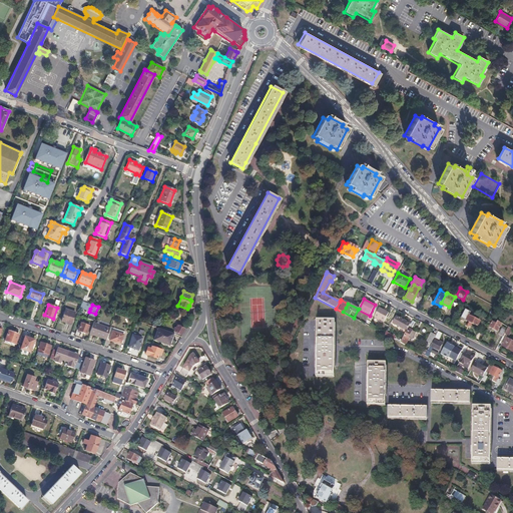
[(389,312),(380,307),(375,316),(384,322),(389,312)]
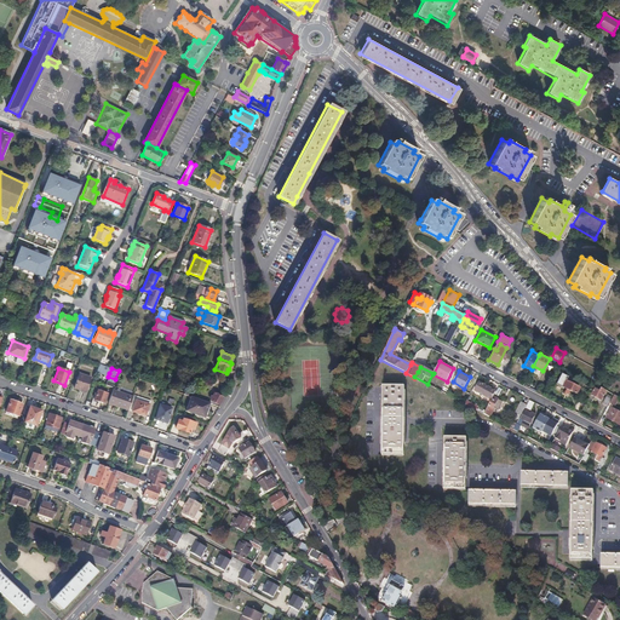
[(90,377),(79,373),(73,388),(84,392),(90,377)]
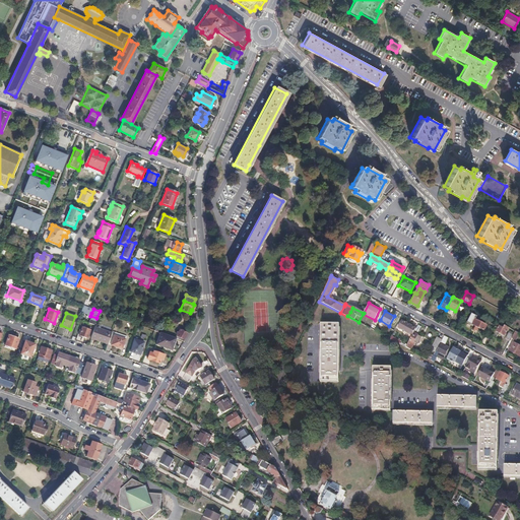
[(471,324),(475,316),(470,313),(466,321),(471,324)]
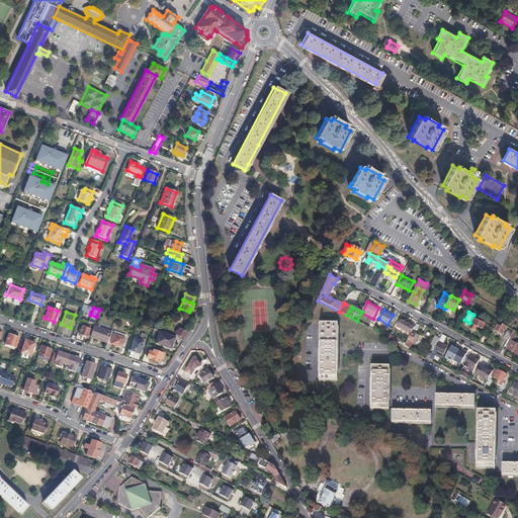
[(94,324),(96,317),(90,315),(88,322),(94,324)]
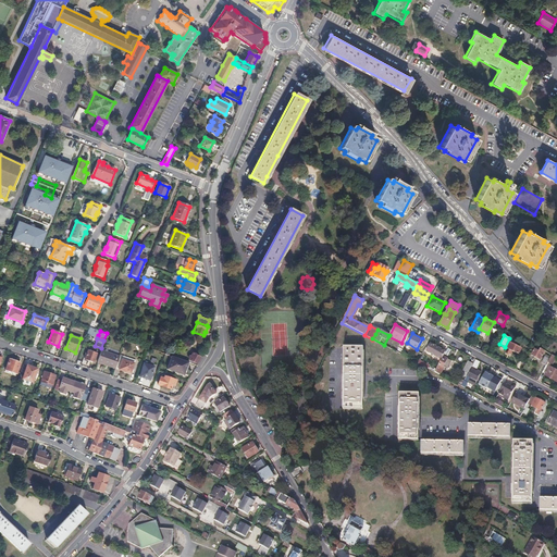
[(508,342),(505,347),(510,350),(512,351),(517,354),(520,348),(512,344),(508,342)]
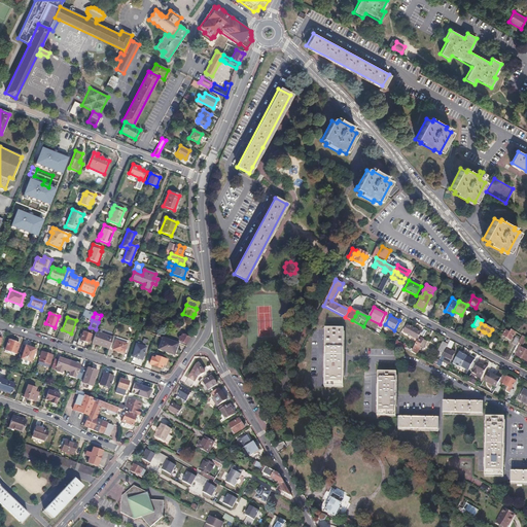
[(408,324),(403,331),(418,340),(419,337),(421,334),(415,329),(415,328),(408,324)]
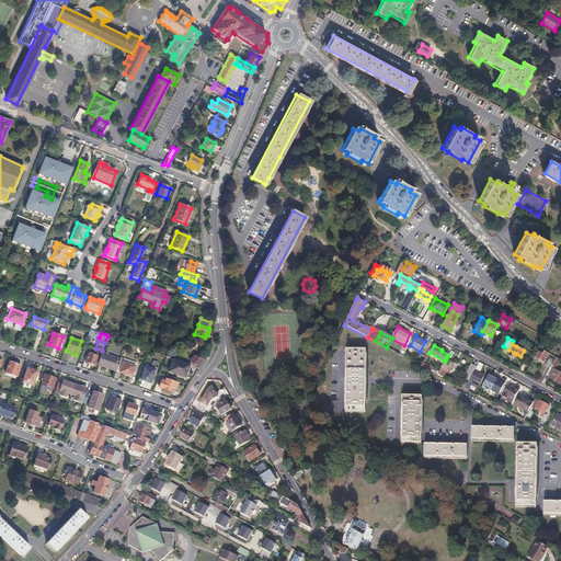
[(366,350),(346,350),(345,411),(365,412),(365,385),(365,377),(366,350)]
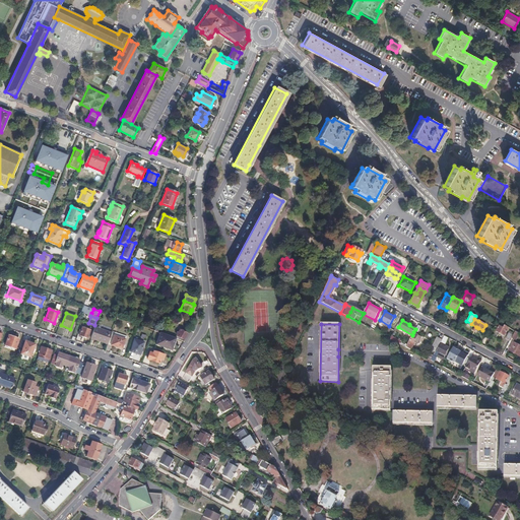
[(503,328),(499,326),(497,331),(499,333),(502,334),(504,336),(509,327),(508,327),(505,325),(503,328)]
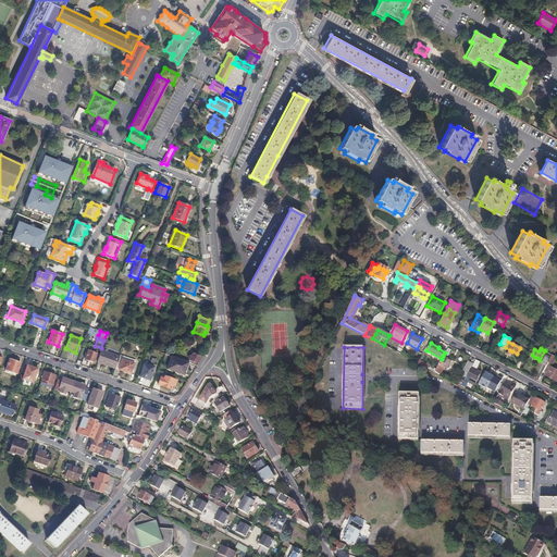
[(116,356),(100,349),(96,361),(106,364),(106,363),(113,367),(116,356)]
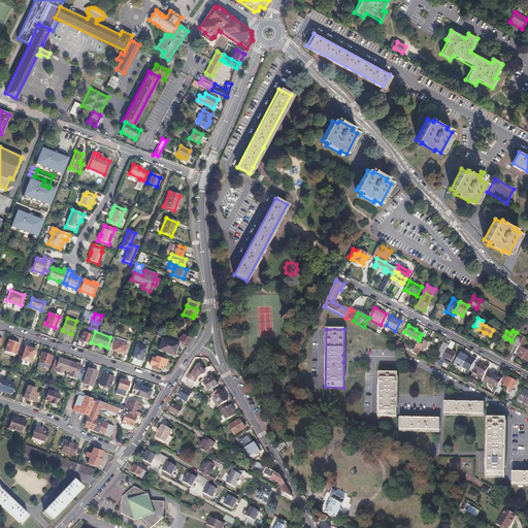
[(91,335),(83,332),(79,340),(88,343),(91,335)]
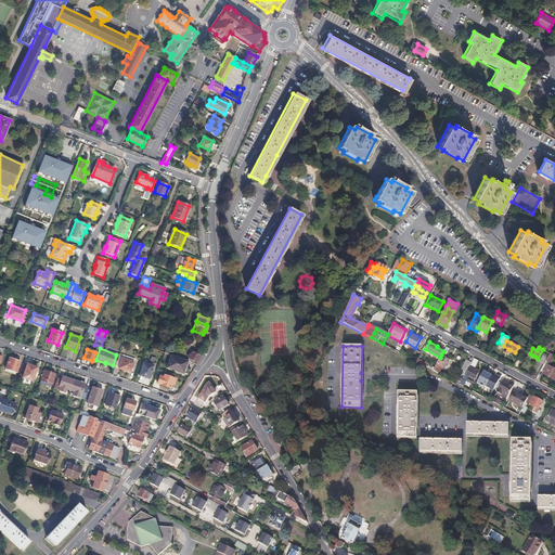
[(119,352),(118,355),(114,366),(129,372),(134,358),(119,352)]
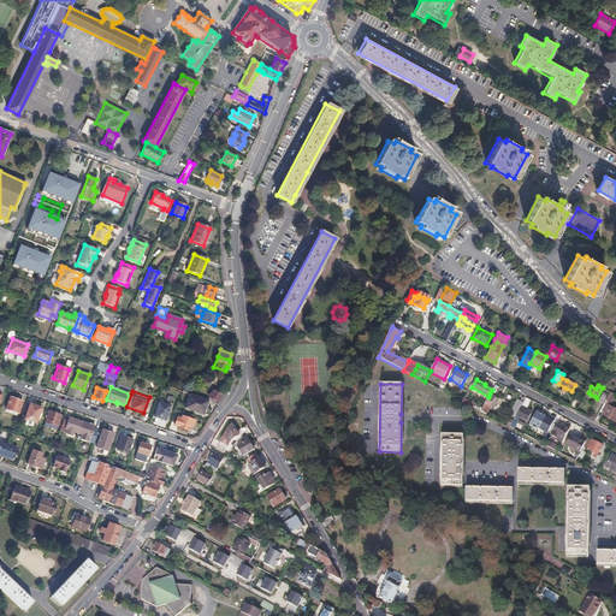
[(221,396),(213,391),(208,397),(217,403),(221,396)]
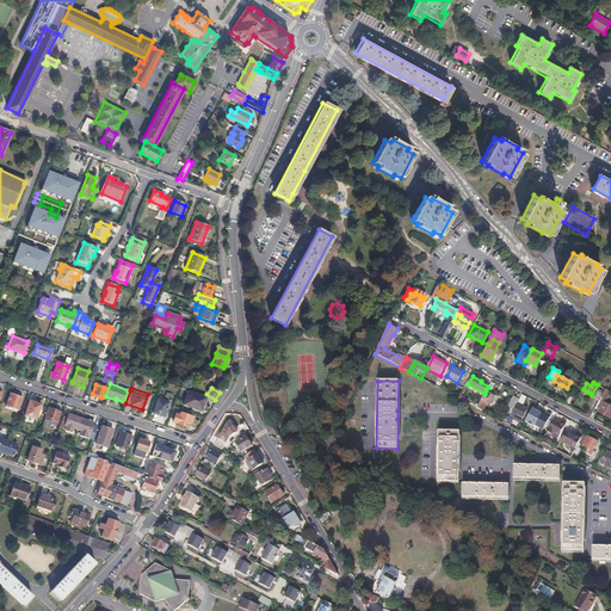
[(130,390),(128,390),(124,402),(116,399),(116,400),(125,403),(130,390)]
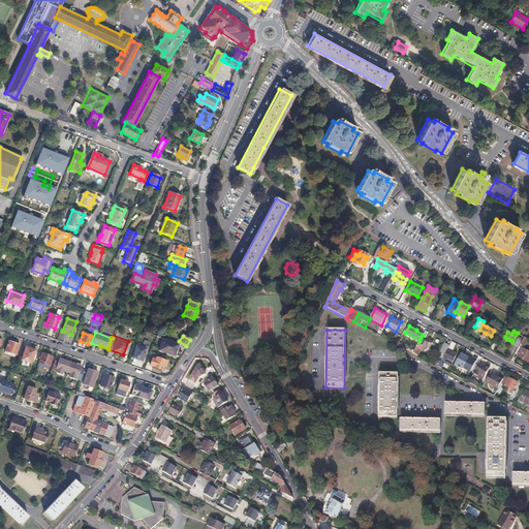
[(179,344),(162,339),(158,350),(166,353),(166,351),(176,354),(179,344)]
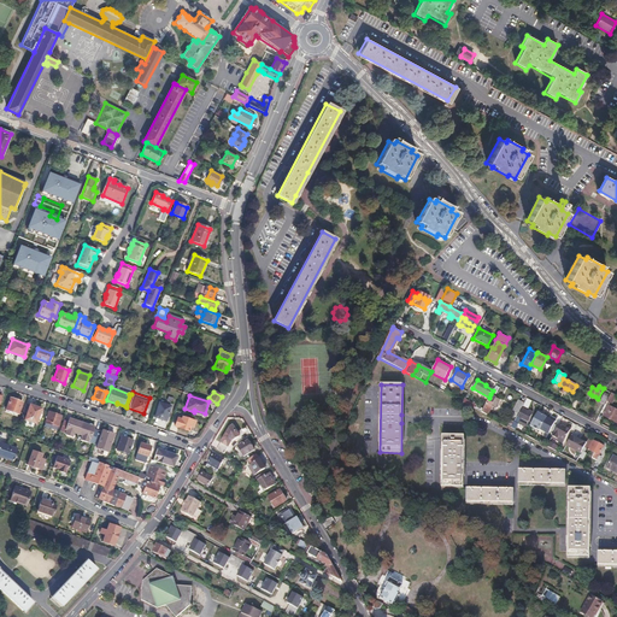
[(22,403),(9,398),(5,410),(17,415),(22,403)]
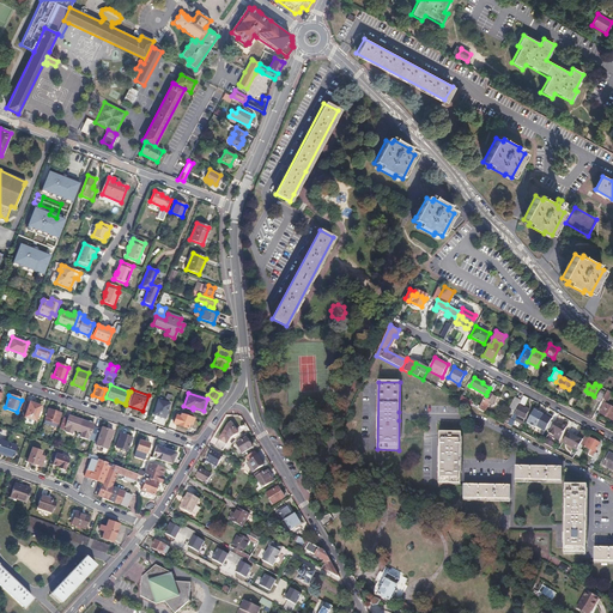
[(520,400),(515,398),(510,407),(515,411),(520,400)]
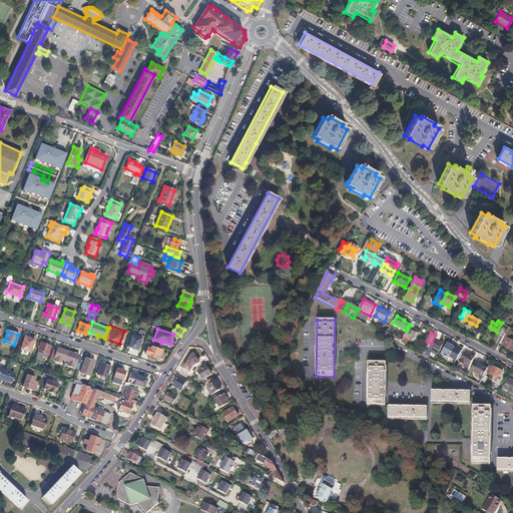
[(141,338),(131,335),(127,347),(137,350),(141,338)]
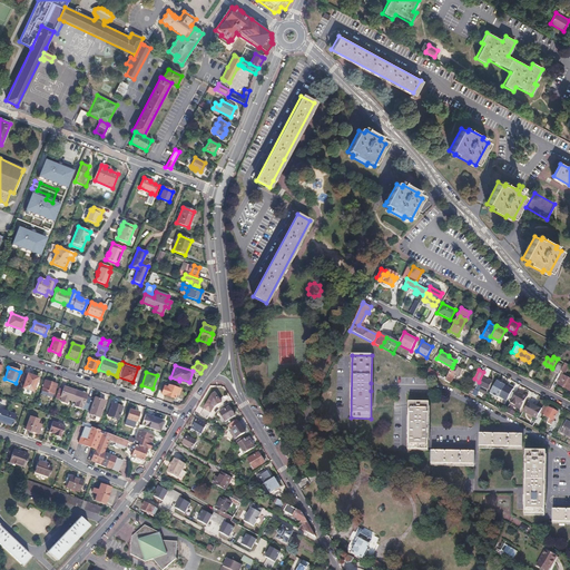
[(37,377),(23,373),(20,381),(23,382),(21,387),(32,392),(37,377)]
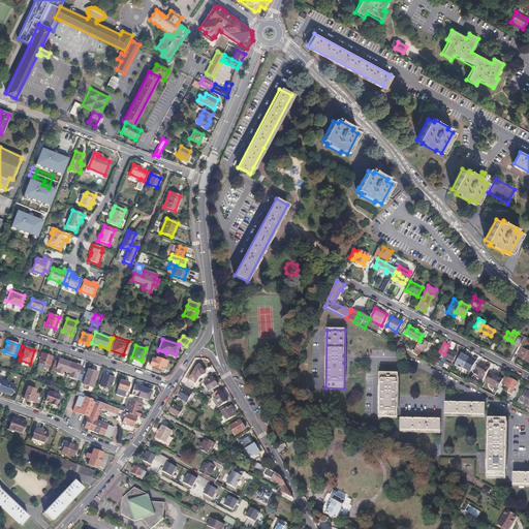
[(528,351),(521,348),(517,356),(528,363),(528,351)]
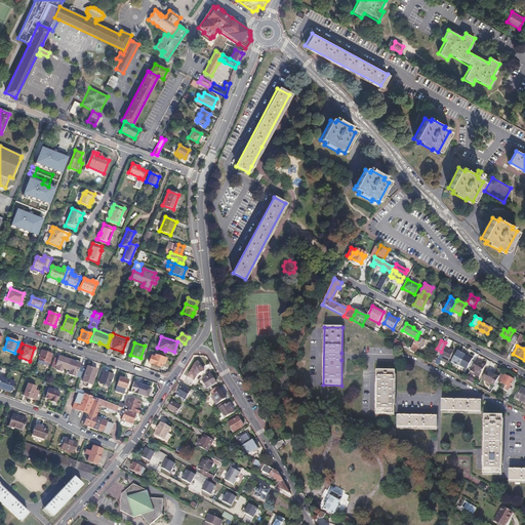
[(441,354),(444,356),(442,360),(446,363),(453,351),(450,349),(449,350),(445,348),(441,354)]
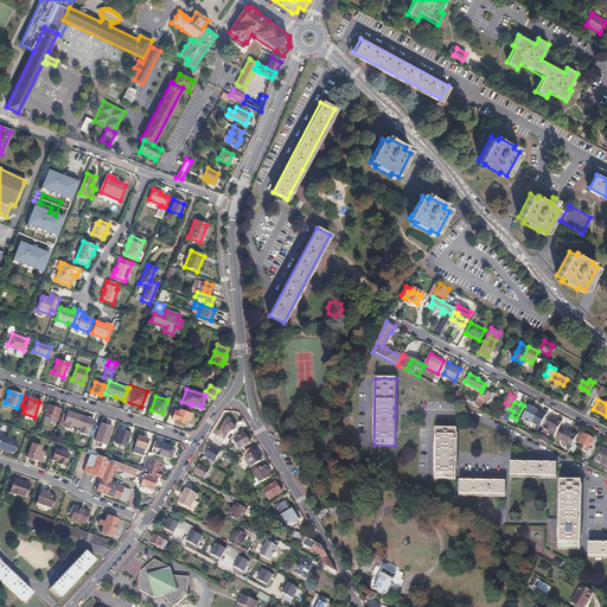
[(59,409),(48,404),(43,420),(55,423),(59,409)]
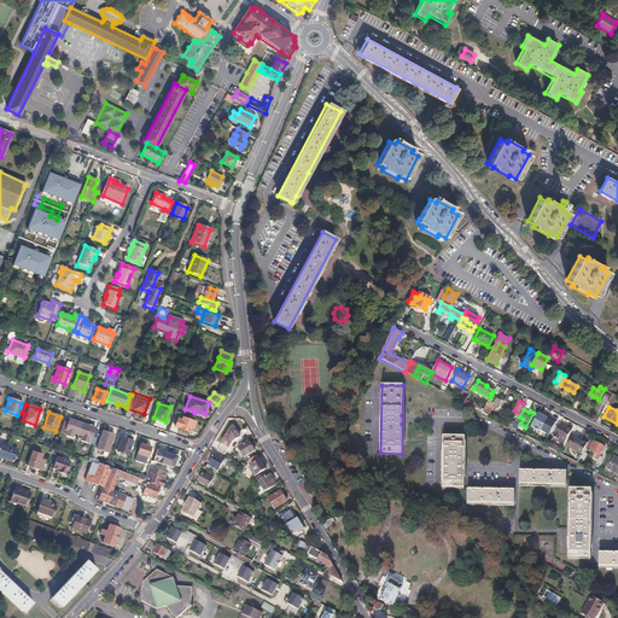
[(557,421),(538,412),(531,425),(549,435),(557,421)]
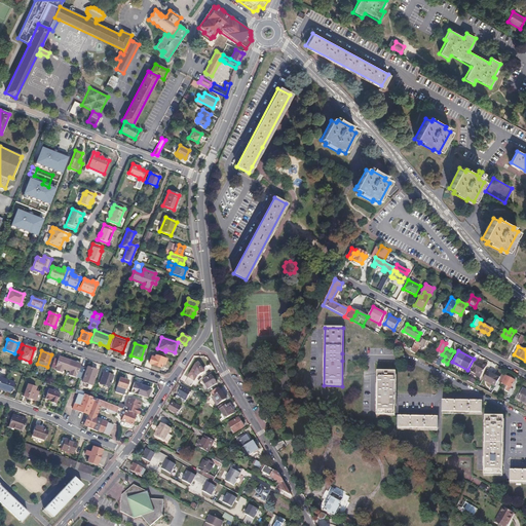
[(153,358),(150,357),(148,363),(160,367),(162,363),(163,359),(154,354),(153,358)]
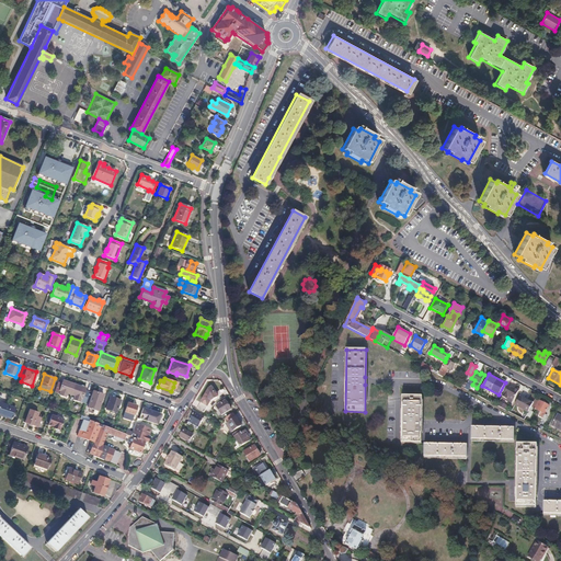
[(61,382),(57,381),(55,389),(70,395),(73,385),(64,381),(63,384),(61,382)]
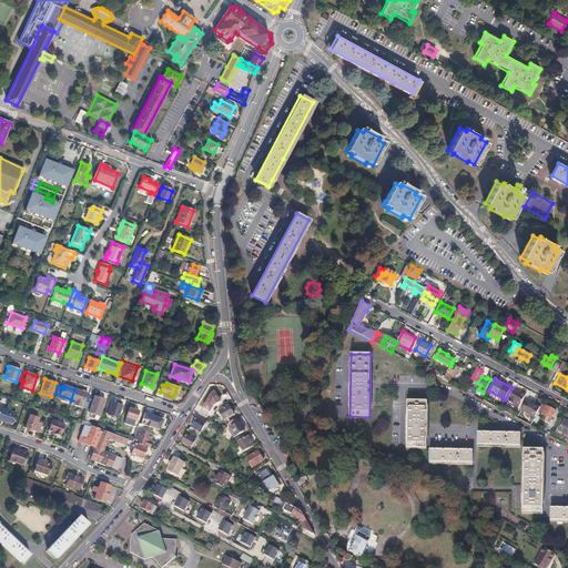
[(525,394),(515,388),(507,403),(517,408),(525,394)]
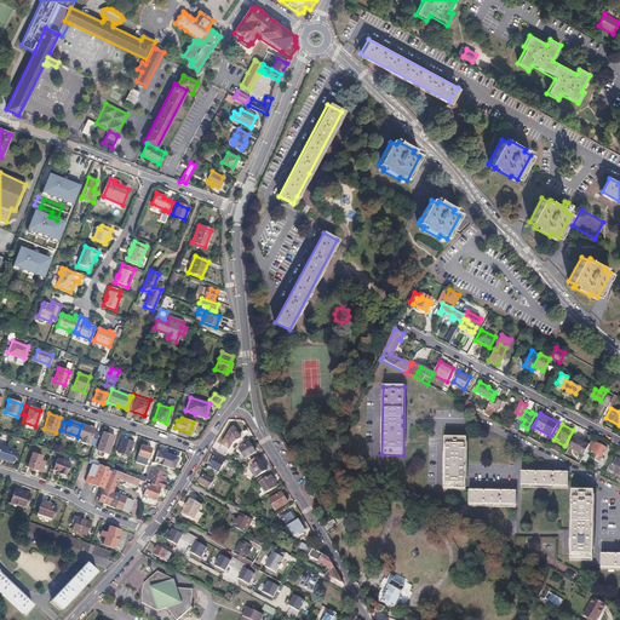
[(87,428),(81,425),(78,436),(90,441),(89,445),(93,447),(98,434),(93,432),(91,431),(92,429),(91,428),(89,426),(87,428)]
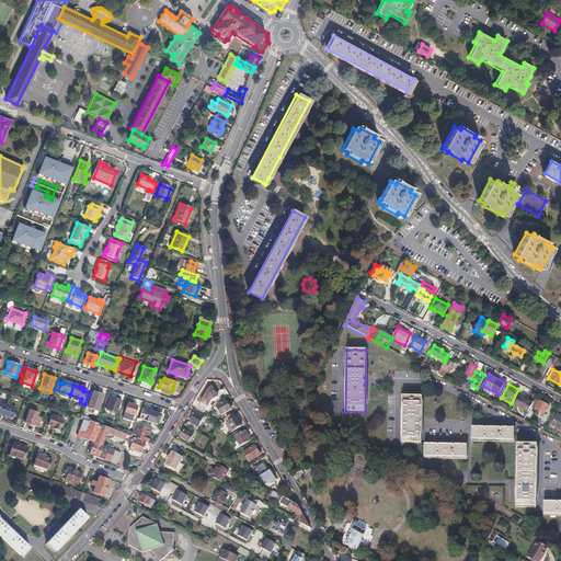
[(212,387),(208,389),(201,402),(202,402),(199,405),(205,409),(210,400),(217,396),(212,387)]
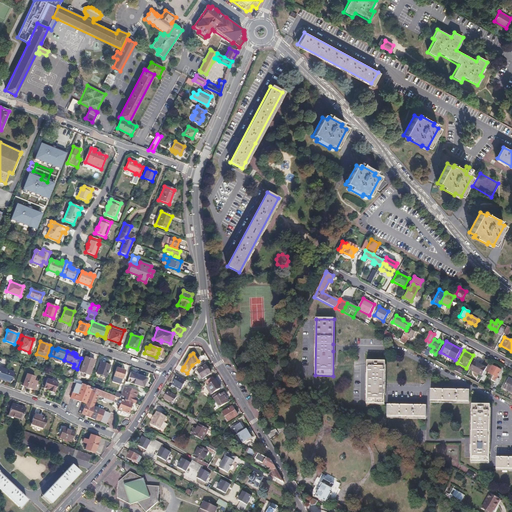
[(94,360),(84,357),(79,372),(85,374),(89,375),(94,360)]
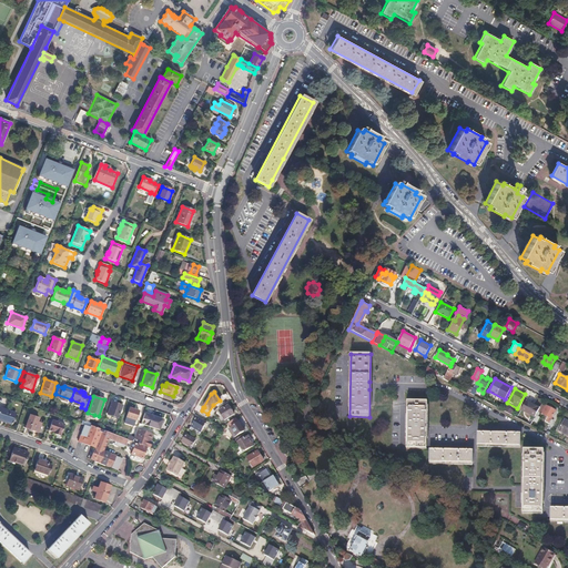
[(538,402),(528,396),(521,409),(527,412),(528,409),(533,412),(538,402)]
